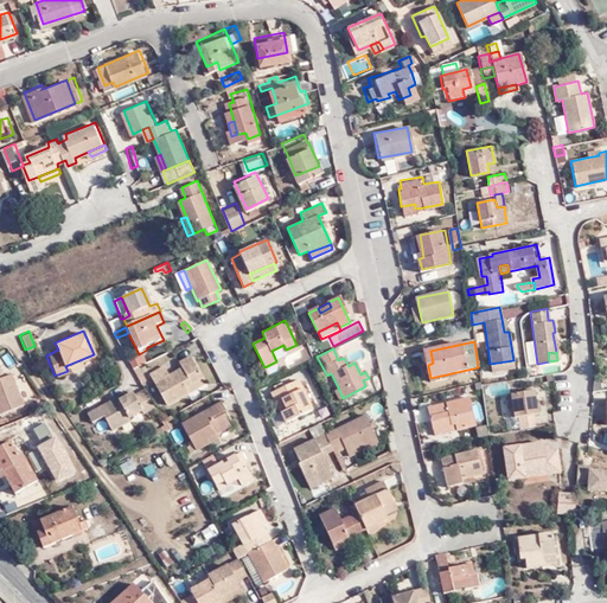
[(141,357),(129,363),(134,371),(140,369),(145,366),(141,357)]
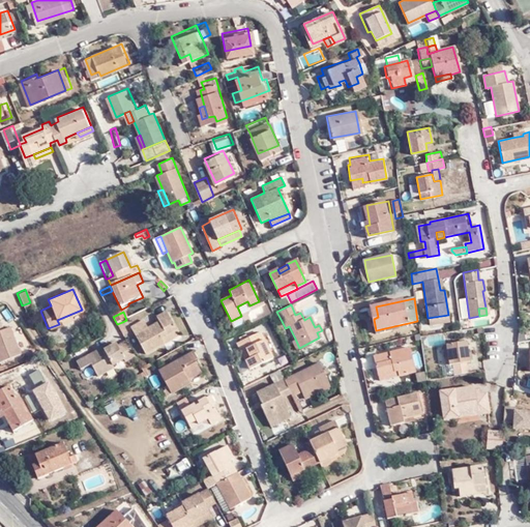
[(131,330),(146,356),(165,346),(163,342),(179,332),(168,313),(156,320),(159,326),(153,329),(152,327),(148,329),(144,322),(130,329),(131,330)]
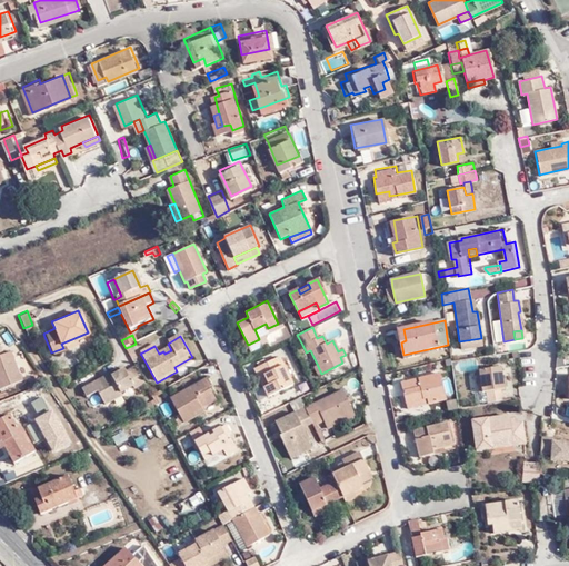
[(482,346),(481,338),(459,341),(460,349),(482,346)]
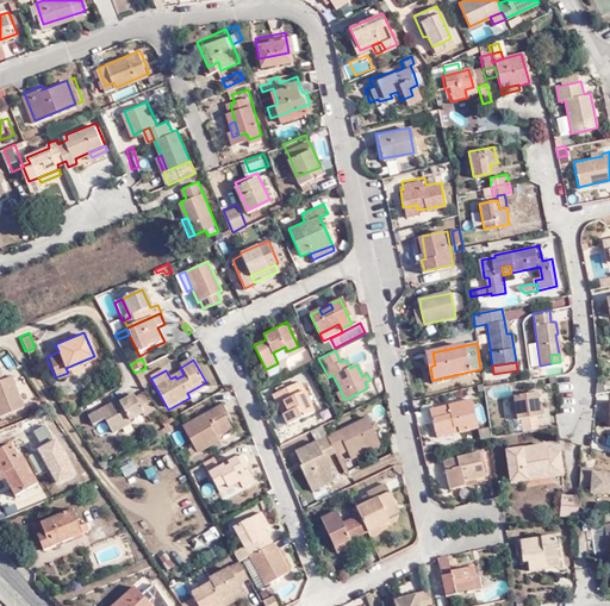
[(319,380),(328,376),(324,369),(316,373),(319,380)]
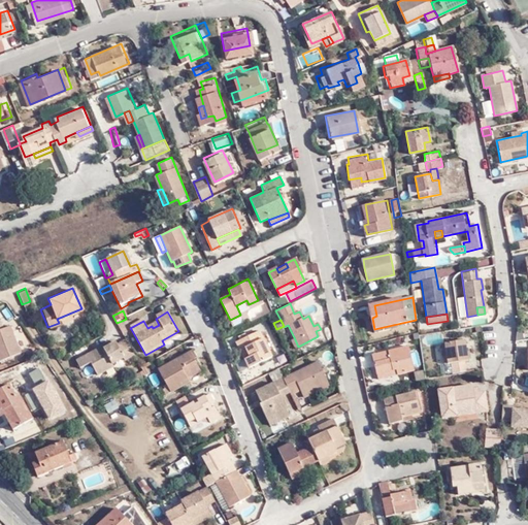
[(122,321),(117,323),(124,336),(128,333),(122,321)]
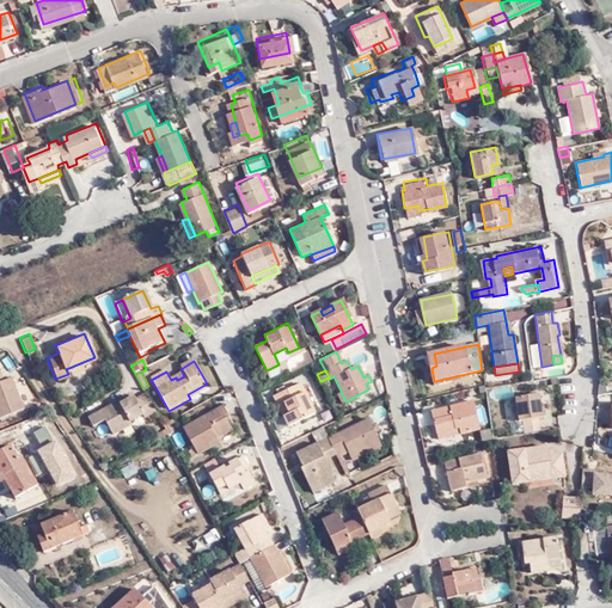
[(0,417),(23,409),(10,378),(0,380),(0,379),(0,417)]
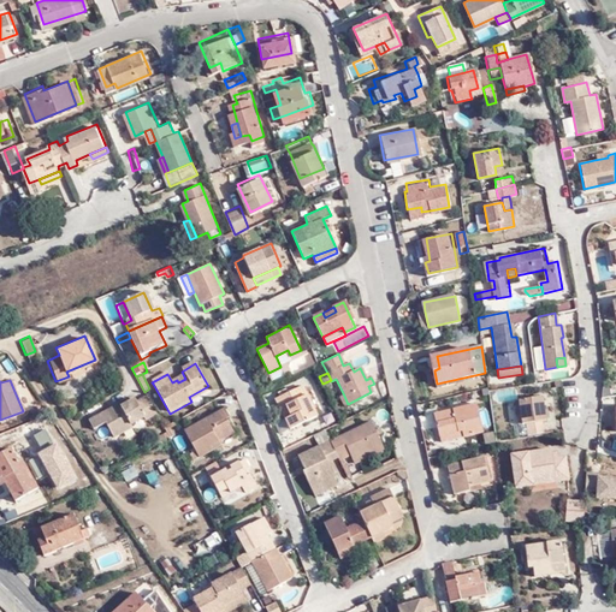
[(495,386),(496,399),(517,397),(516,384),(495,386)]
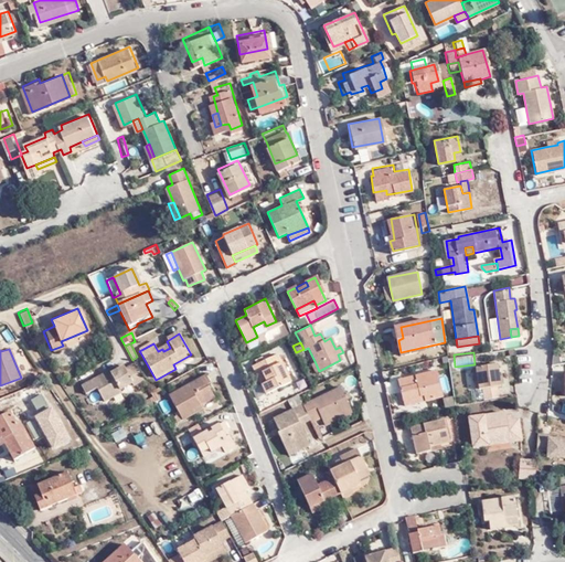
[(269,382),(264,384),(269,394),(294,382),(279,353),(255,366),(259,374),(265,372),(269,382)]
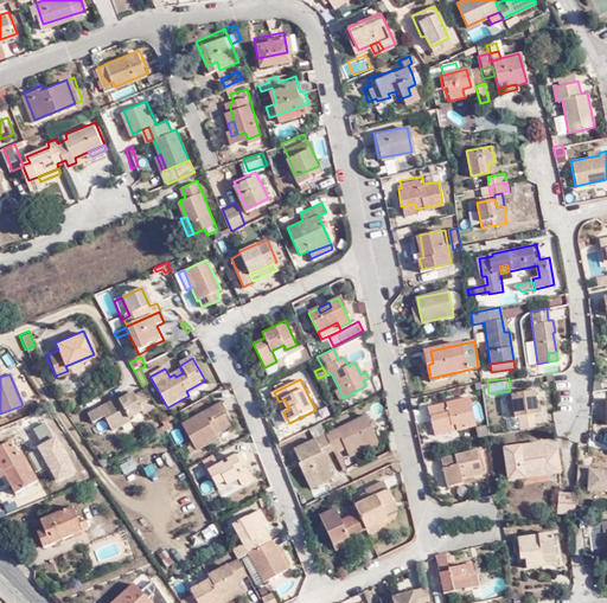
[(144,410),(153,405),(142,386),(133,392),(132,390),(125,393),(123,391),(98,405),(110,429),(129,418),(128,414),(141,406),(144,410)]
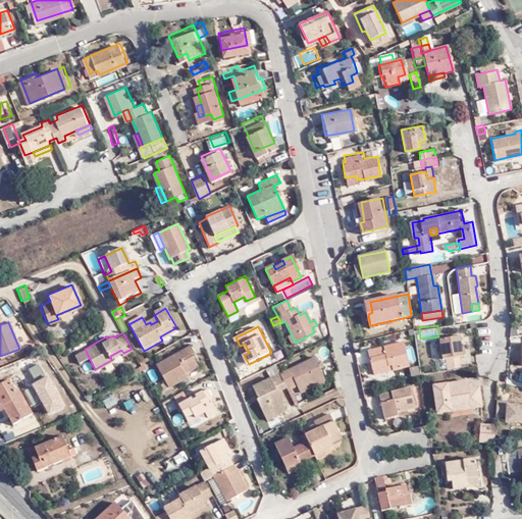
[(442,357),(445,367),(457,365),(456,355),(460,354),(456,334),(436,338),(439,357),(442,357)]
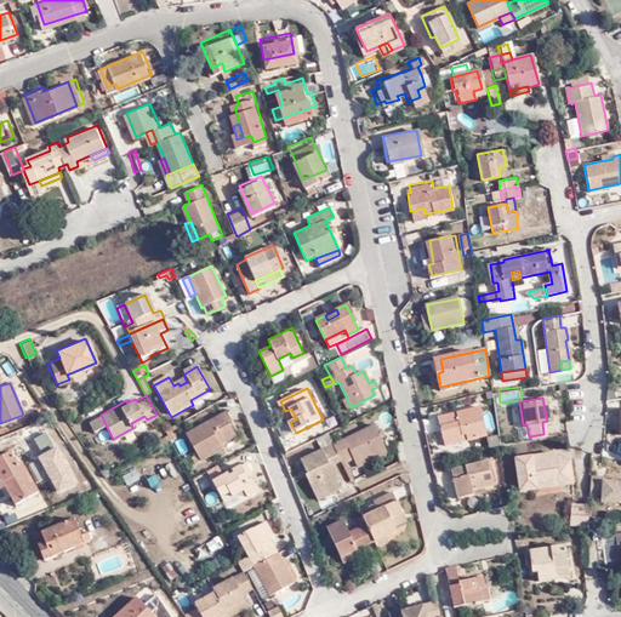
[(285,411),(290,422),(296,420),(291,409),(285,411)]
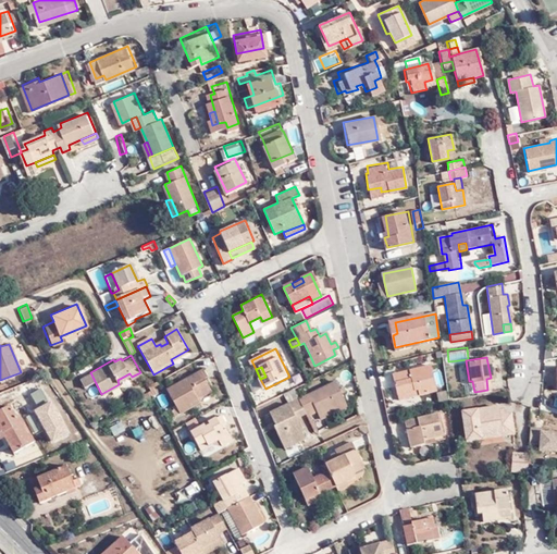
[(417,389),(417,393),(435,389),(431,367),(392,374),(396,394),(396,393),(417,389)]
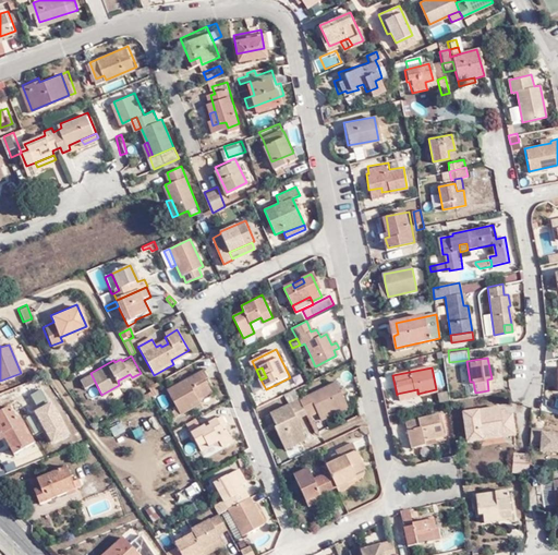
[(190,403),(198,399),(211,391),(206,381),(209,378),(204,371),(168,390),(177,407),(174,408),(176,410),(172,412),(176,418),(181,415),(192,408),(190,403)]
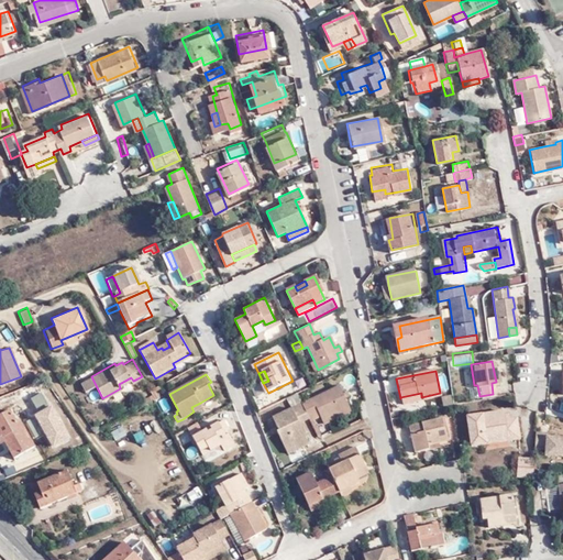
[(338,385),(301,404),(309,421),(320,416),(322,420),(349,407),(344,399),(342,394),(338,385)]
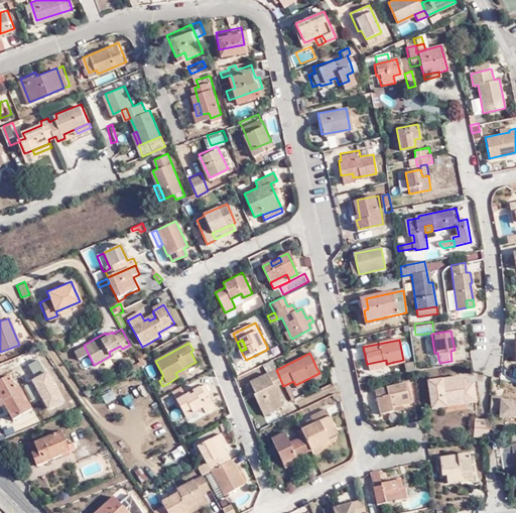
[(140,364),(142,368),(145,366),(142,360),(147,358),(145,355),(137,359),(140,364)]
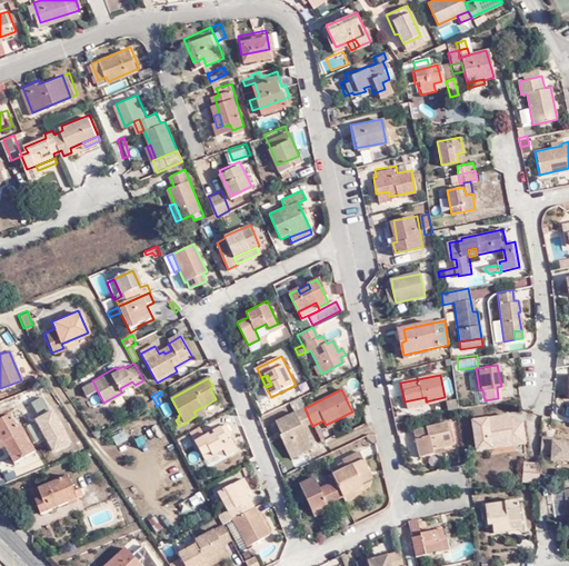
[(205,411),(202,407),(193,411),(196,416),(205,411)]
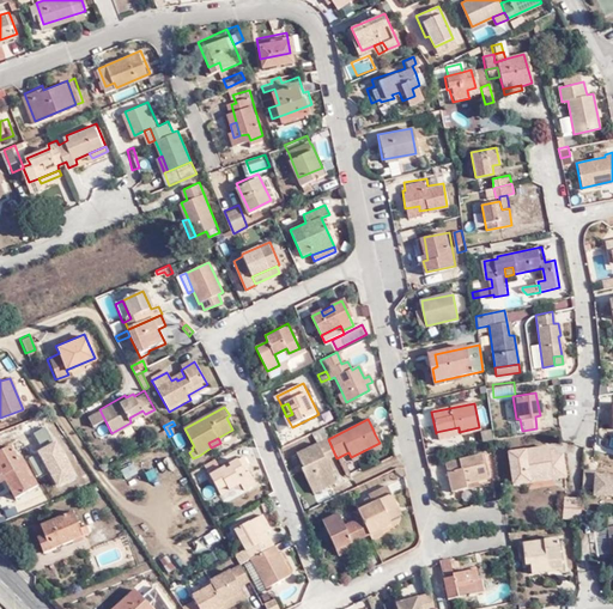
[(325,464),(337,458),(328,439),(316,446),(320,451),(313,455),(310,449),(296,456),(303,470),(301,472),(311,493),(321,488),(323,492),(335,486),(325,464)]
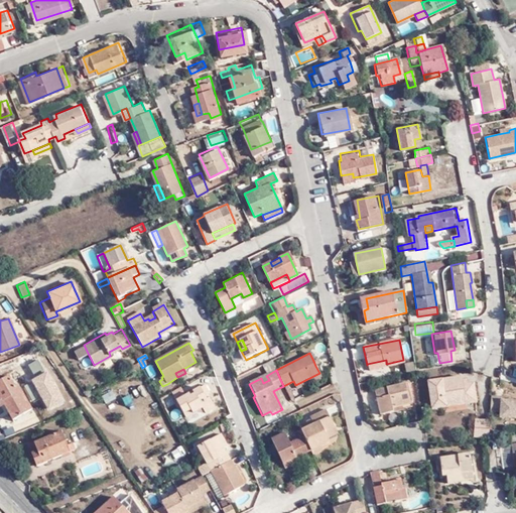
[(0,396),(9,414),(29,403),(17,381),(14,382),(7,371),(0,374),(0,396)]
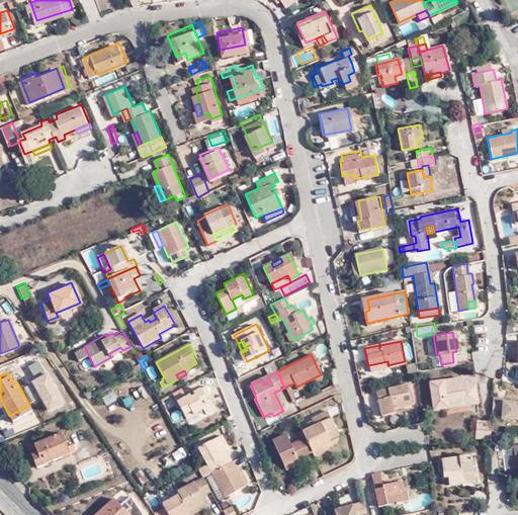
[(427,380),(431,406),(431,407),(445,405),(445,401),(463,398),(464,402),(476,400),(473,381),(465,383),(460,383),(459,379),(459,375),(427,380)]
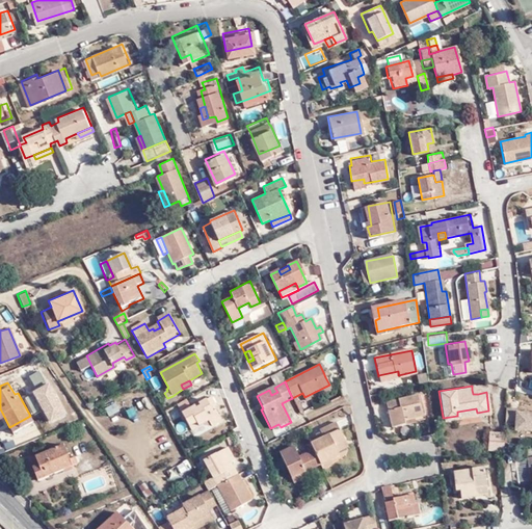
[(429,411),(427,389),(421,389),(424,411),(429,411)]
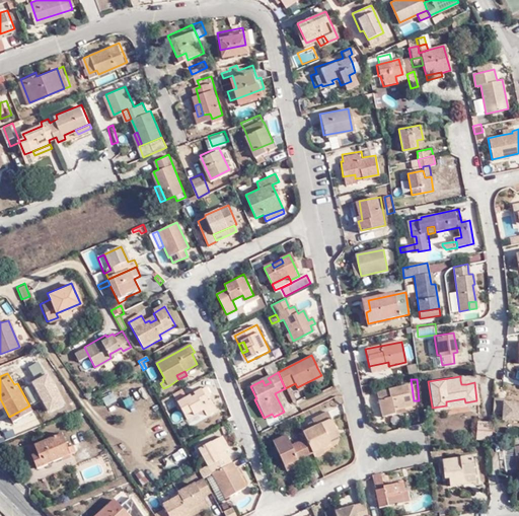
[(178,402),(184,414),(193,411),(195,415),(196,414),(204,410),(208,416),(217,410),(212,398),(208,400),(207,397),(211,394),(207,386),(188,397),(186,392),(176,397),(178,402)]
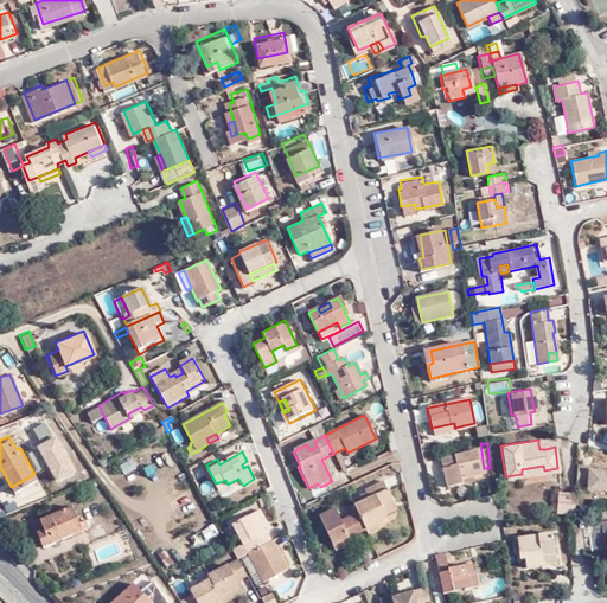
[(445,489),(455,486),(454,482),(479,476),(474,453),(438,460),(445,489)]
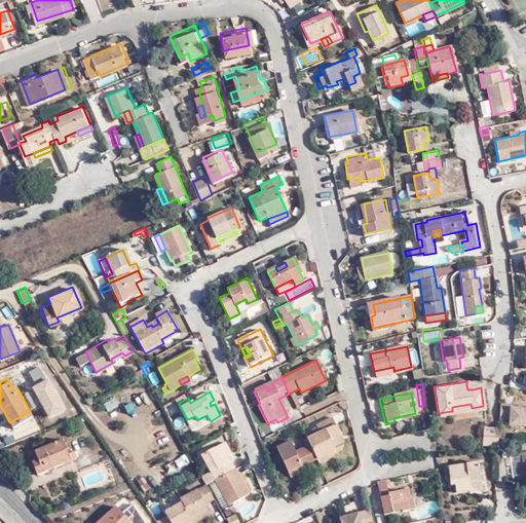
[(498,397),(496,412),(506,413),(506,418),(525,419),(525,402),(509,401),(509,398),(498,397)]
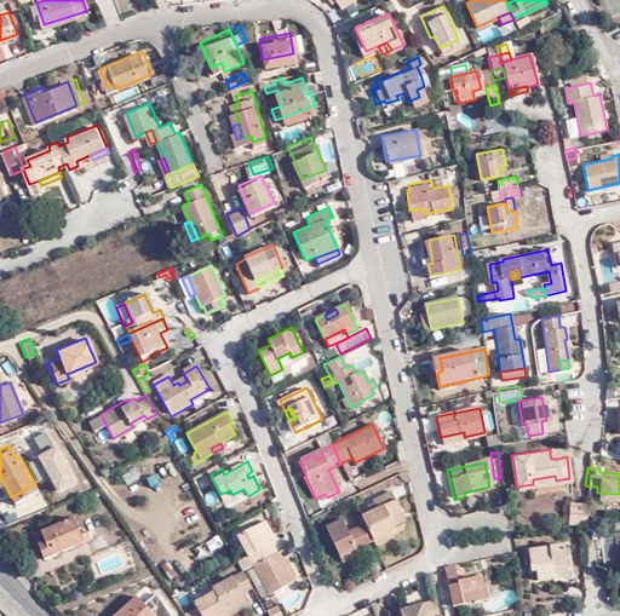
[(171,495),(190,483),(185,475),(166,488),(171,495)]
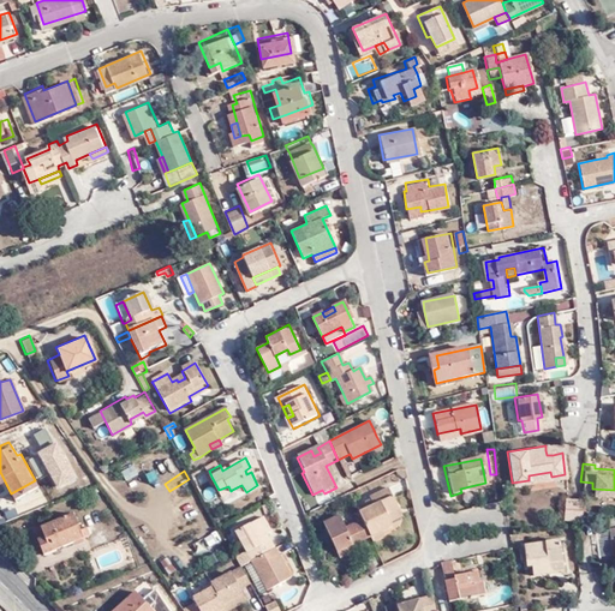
[(358,509),(362,517),(370,534),(381,529),(393,523),(390,520),(387,511),(399,505),(388,485),(370,493),(372,496),(375,501),(366,504),(358,509)]
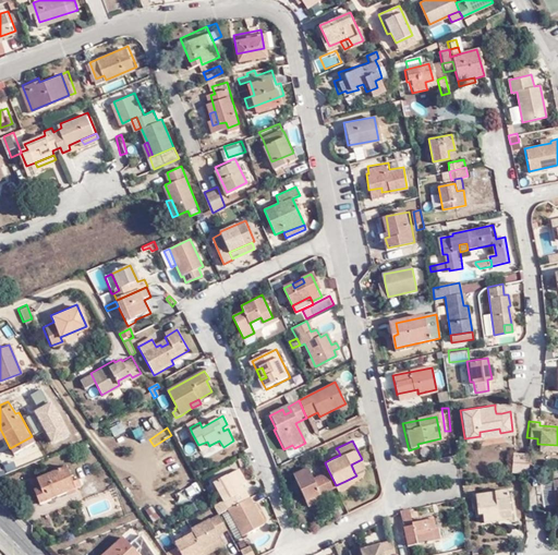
[(25,448),(29,459),(46,453),(41,442),(25,448)]
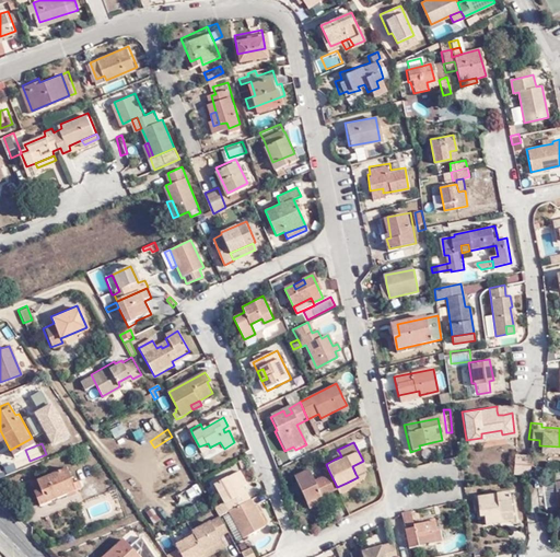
[(208,443),(199,447),(202,452),(202,451),(206,456),(214,451),(211,447),(210,448),(208,443)]
